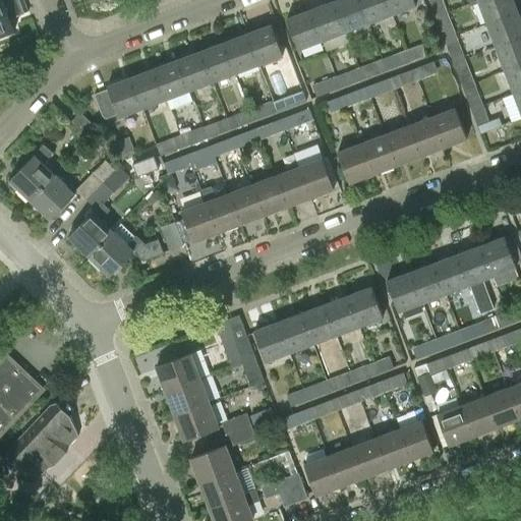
[(18,0),(0,0),(0,36),(14,32),(9,18),(24,13),(18,0)]
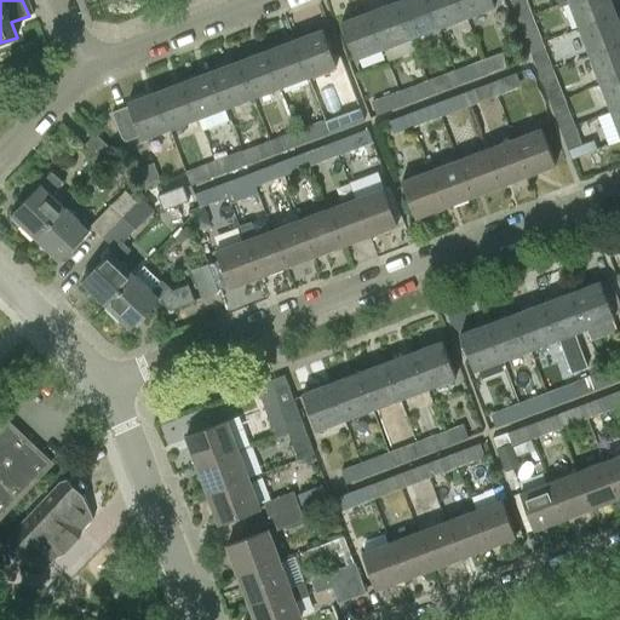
[(371,11),(384,47),(412,36),(399,0),(371,11)]
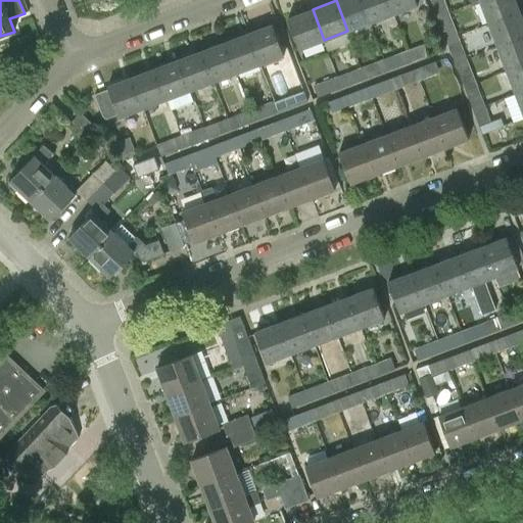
[(337,0),(336,0),(347,31),(371,22),(362,0),(337,0)]
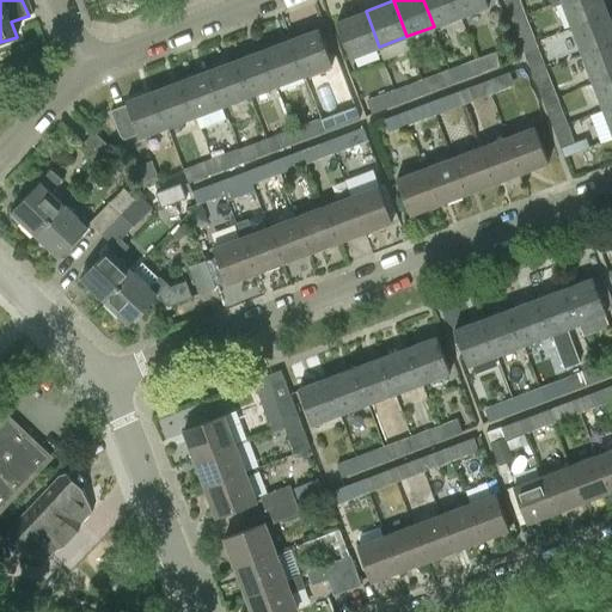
[(423,0),(434,26),(461,16),(454,0),(423,0)]
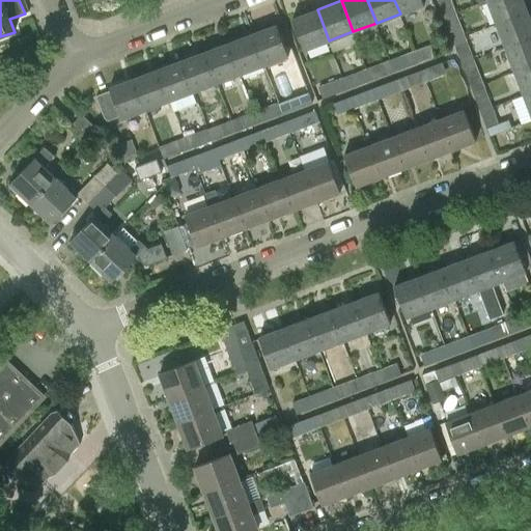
[(394,0),(400,14),(424,4),(422,0),(394,0)]
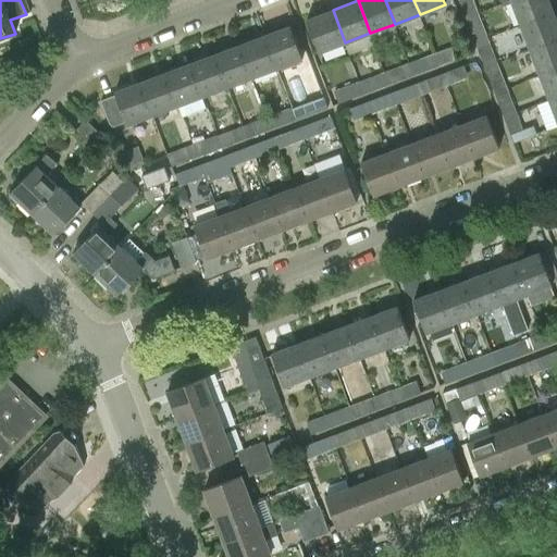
[(459,0),(467,17),(479,13),(472,0),(459,0)]
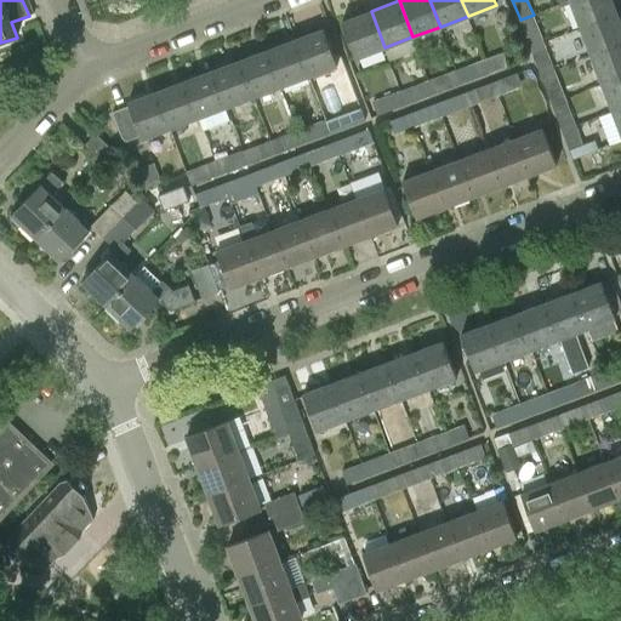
[(611,0),(571,0),(582,28),(617,15),(611,0)]
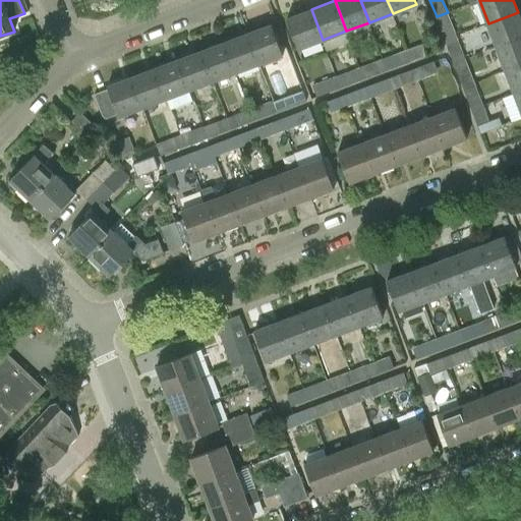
[(323,40),(311,9),(288,18),(299,49),(323,40)]
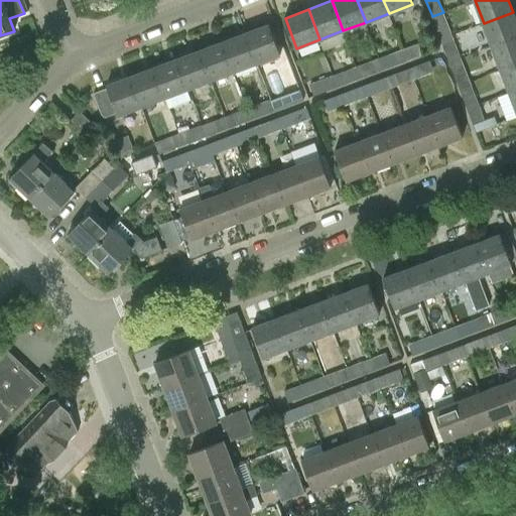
[(440,39),(452,35),(443,12),(432,16),(440,39)]
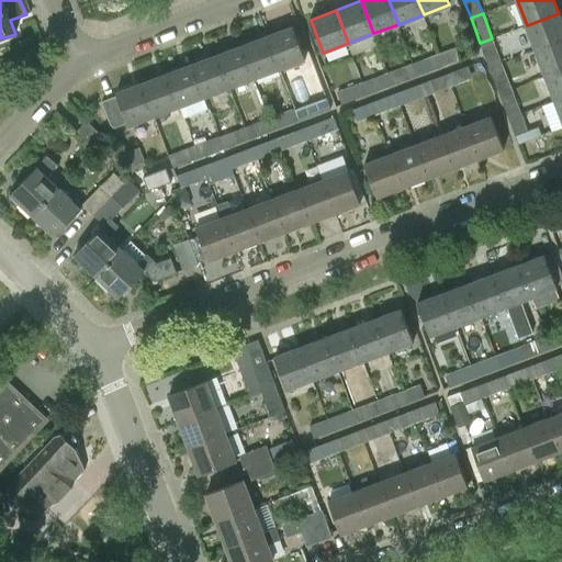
[(561,21),(559,13),(527,25),(536,51),(561,40),(561,21)]
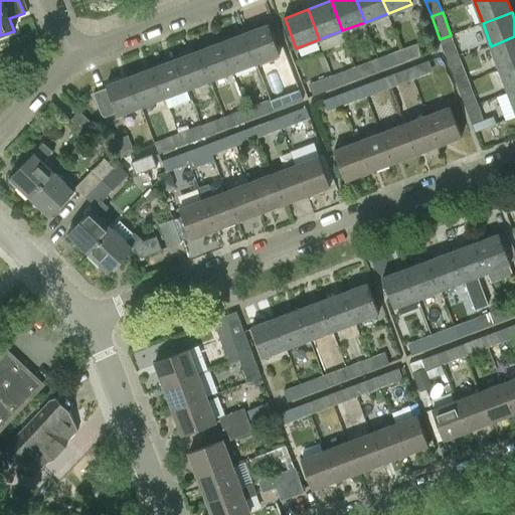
[(244,33),(256,63),(280,54),(269,24),(244,33)]
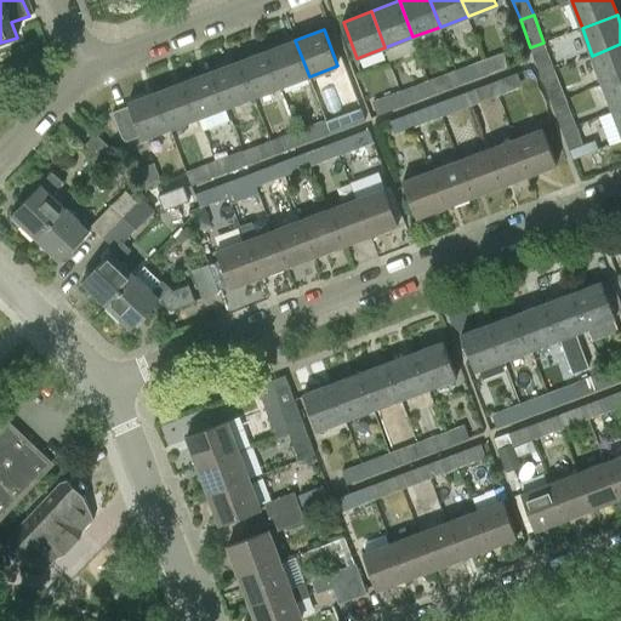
[(267,51),(281,86),(309,77),(295,40),(267,51)]
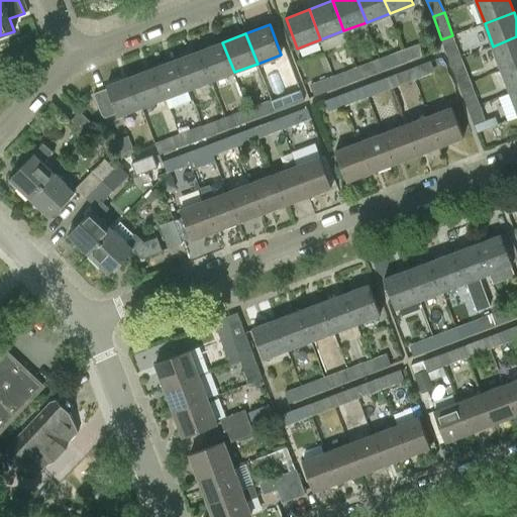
[(461,59),(452,35),(441,39),(450,63),(461,59)]
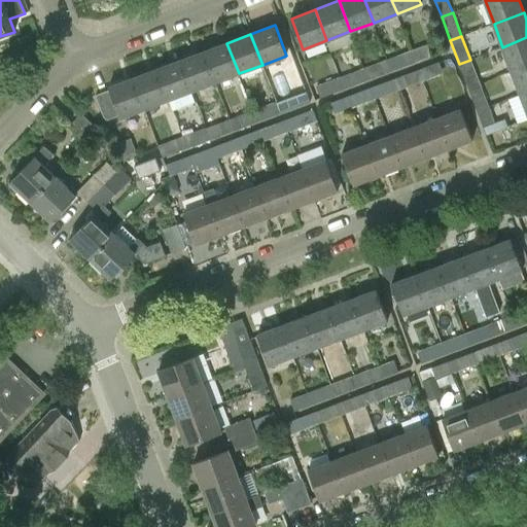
[(526,37),(502,47),(512,71),(526,65),(526,37)]
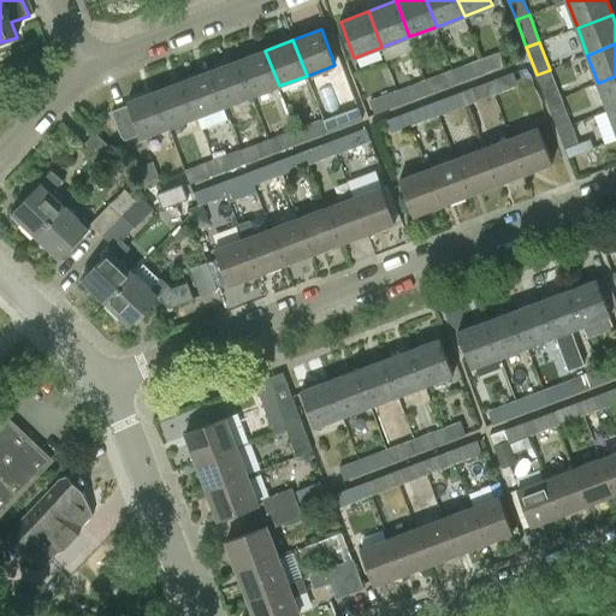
[(238,60),(252,96),(279,86),(265,51),(238,60)]
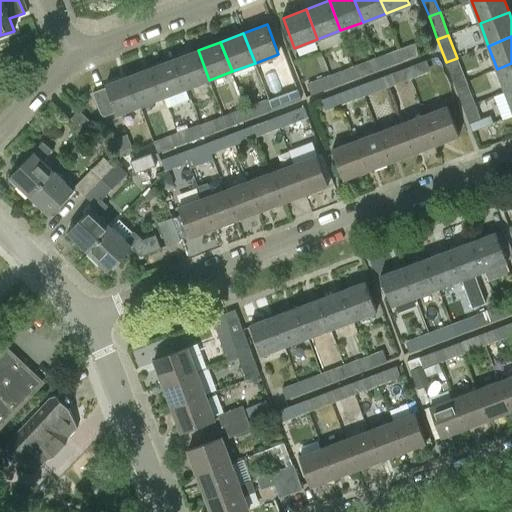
[(420,55),(415,43),(399,49),(404,61),(420,55)]
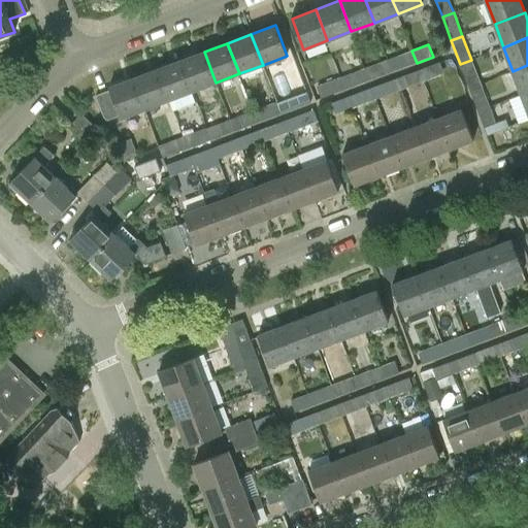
[(388,60),(393,72),(417,63),(411,51),(388,60)]
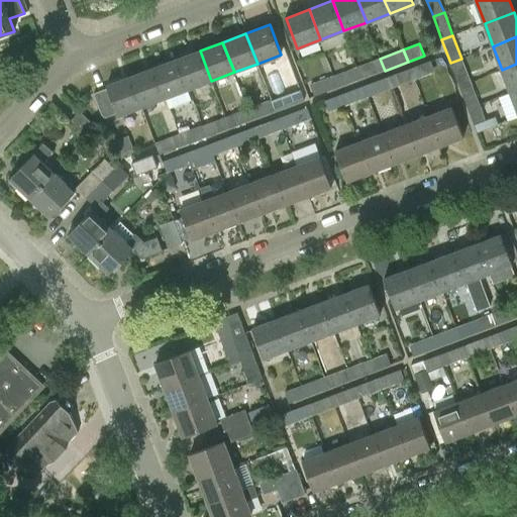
[(177,60),(188,90),(211,81),(200,50),(177,60)]
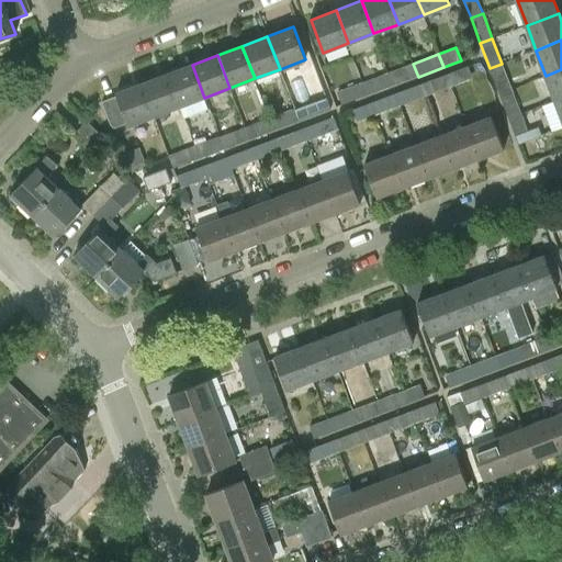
[(388,72),(393,86),(418,77),(413,64),(388,72)]
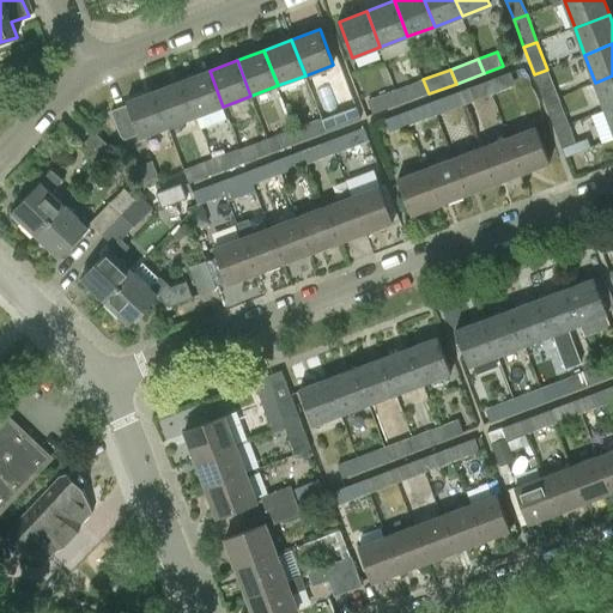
[(545,102),(558,97),(547,70),(534,74),(545,102)]
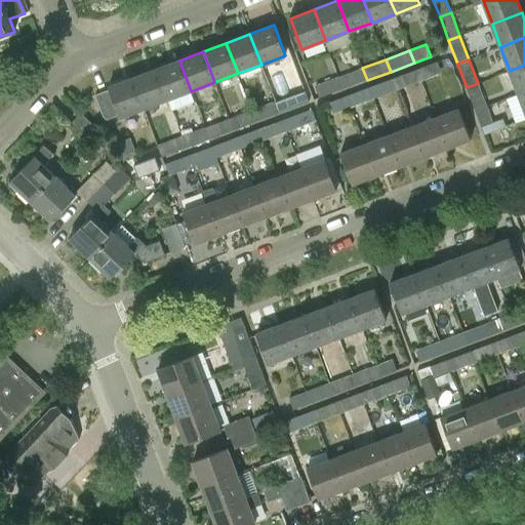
[(156,70),(167,99),(191,91),(179,61),(156,70)]
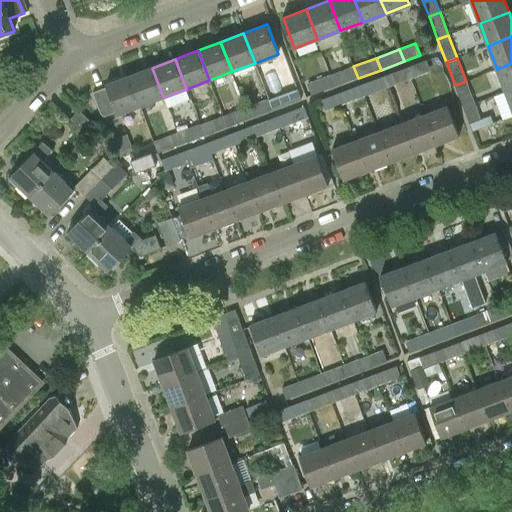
[(431,71),(426,59),(406,67),(410,79),(431,71)]
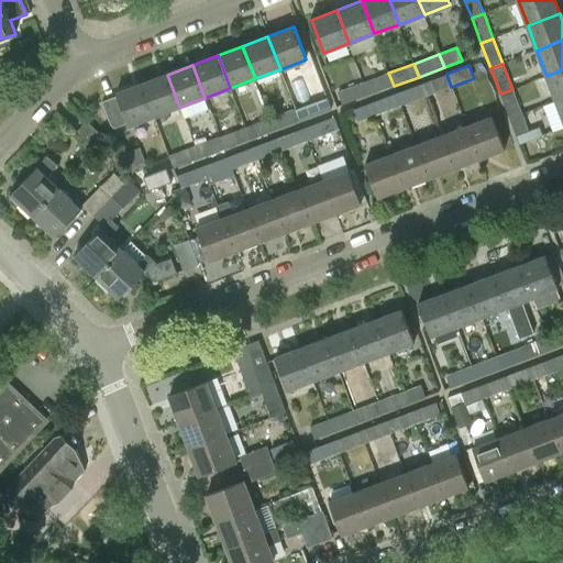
[(562,69),(547,76),(556,101),(562,98),(562,69)]
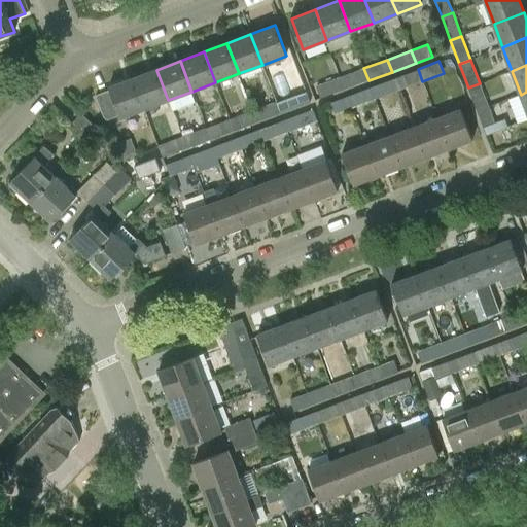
[(340,77),(345,90),(369,80),(363,68),(340,77)]
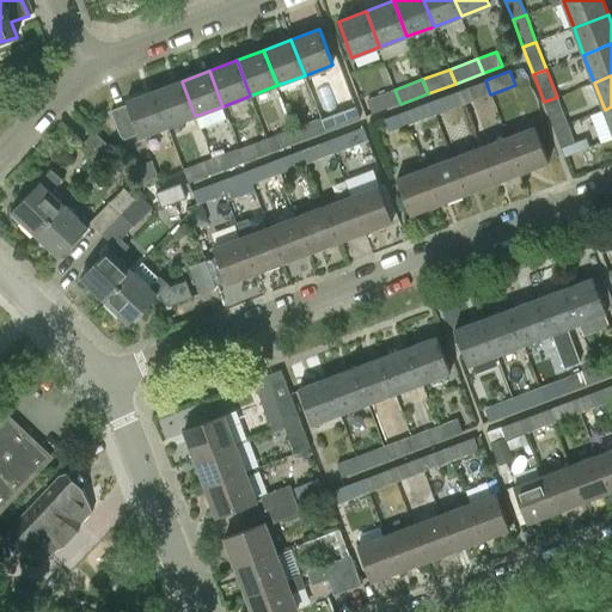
[(490,95),(485,80),(458,90),(464,104),(490,95)]
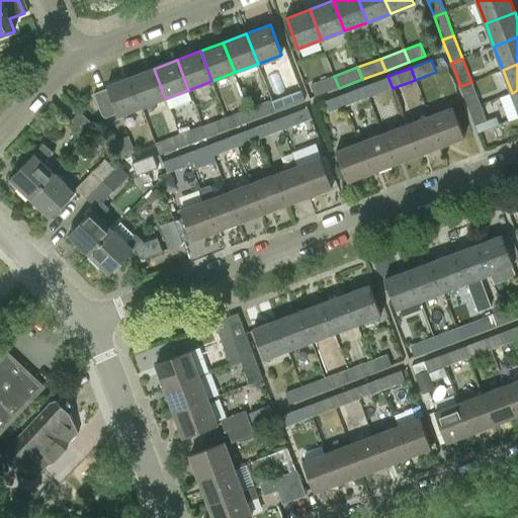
[(131,77),(142,107),(165,98),(154,69),(131,77)]
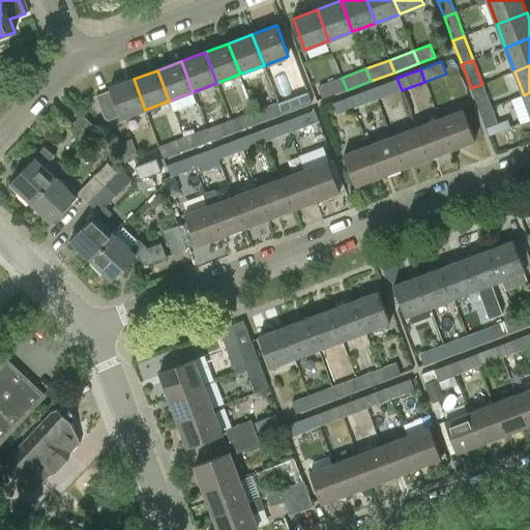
[(318,87),(322,99),(347,90),(342,78),(318,87)]
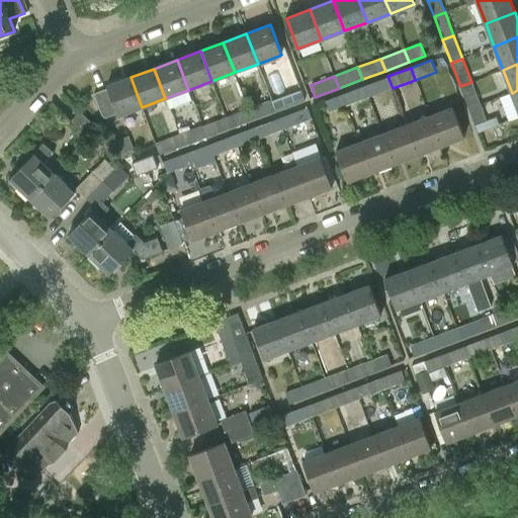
[(393,88),(387,76),(364,85),(369,97),(393,88)]
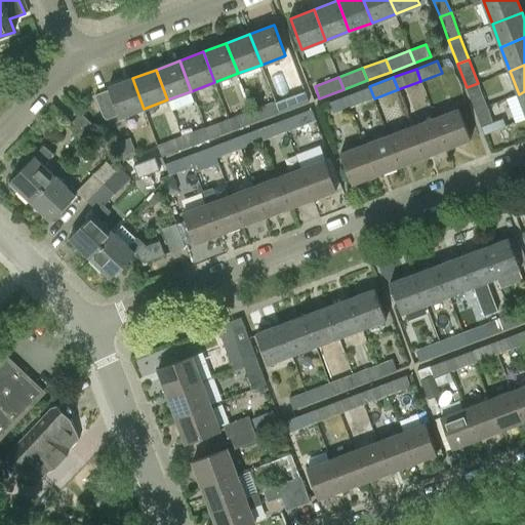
[(106,117),(118,113),(120,118),(144,109),(132,78),(109,87),(109,89),(95,95),(103,116),(106,117)]
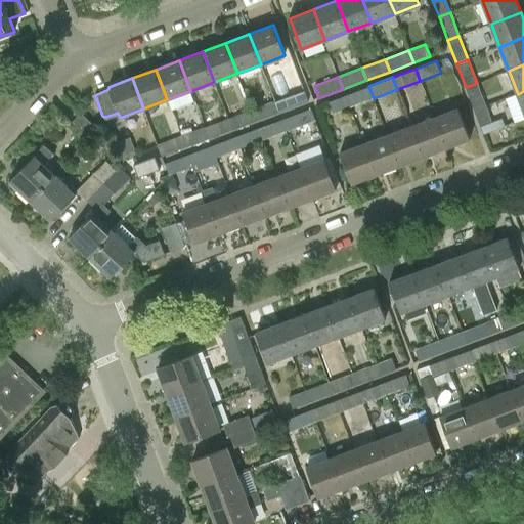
[(474,111),(485,105),(477,83),(466,87),(474,111)]
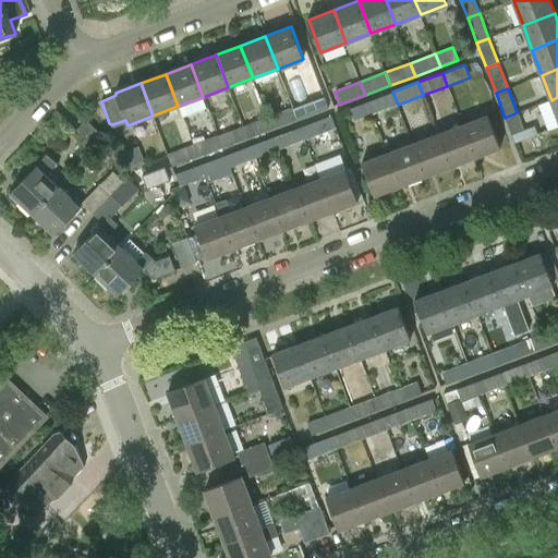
[(398,105),(392,92),(367,101),(373,114),(398,105)]
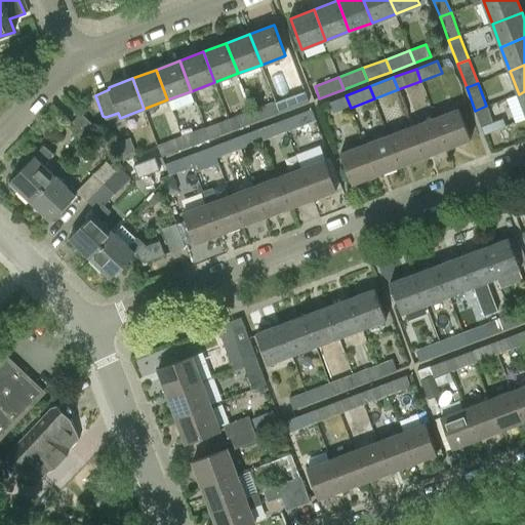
[(296,107),(292,94),(276,102),(280,113),(296,107)]
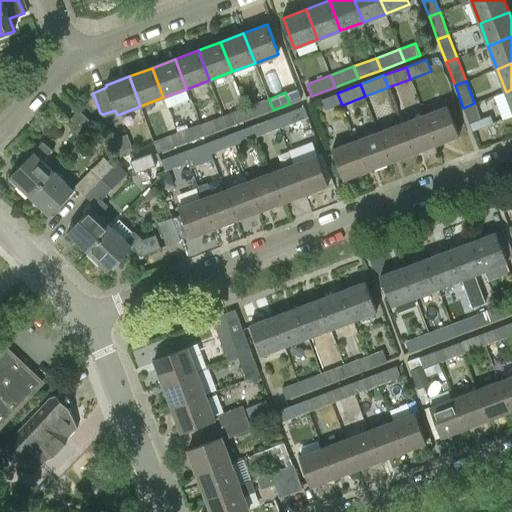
[(326,111),(342,105),(337,93),(321,99),(326,111)]
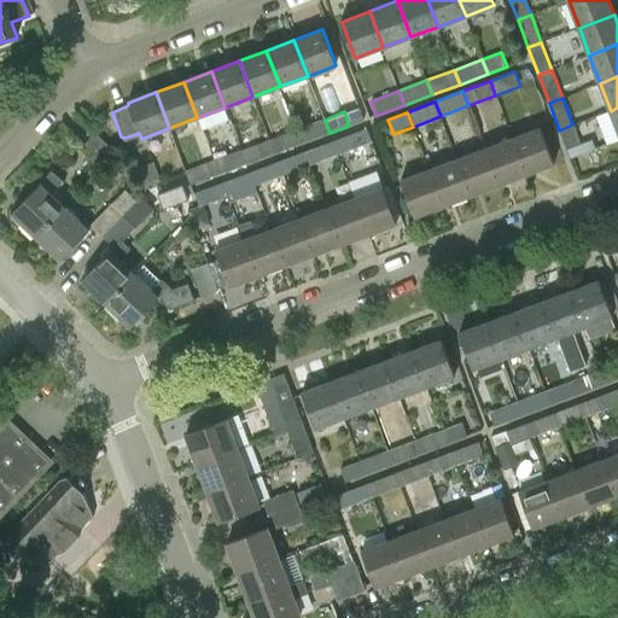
[(330,133),(325,120),(297,129),(302,143),(330,133)]
